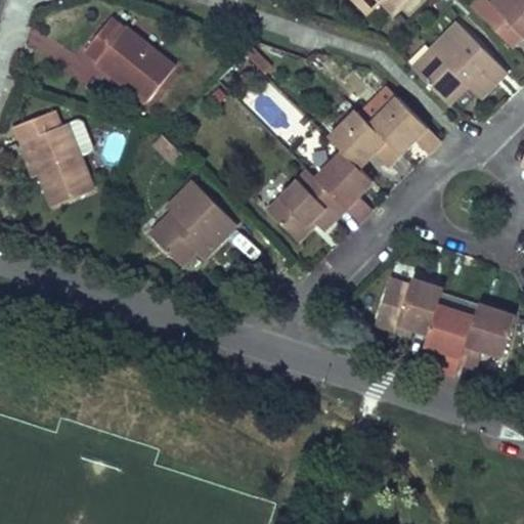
[(355,0),(370,14),(375,10),(364,0),(355,0)]
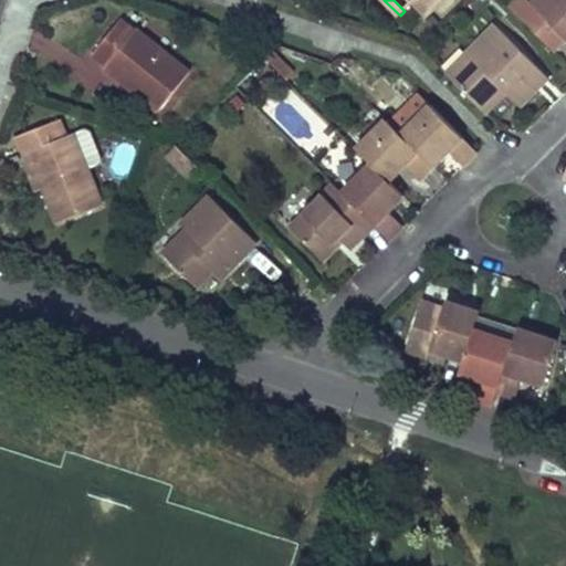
[(394,0),(405,11),(415,1),(427,13),(440,0),(394,0)]
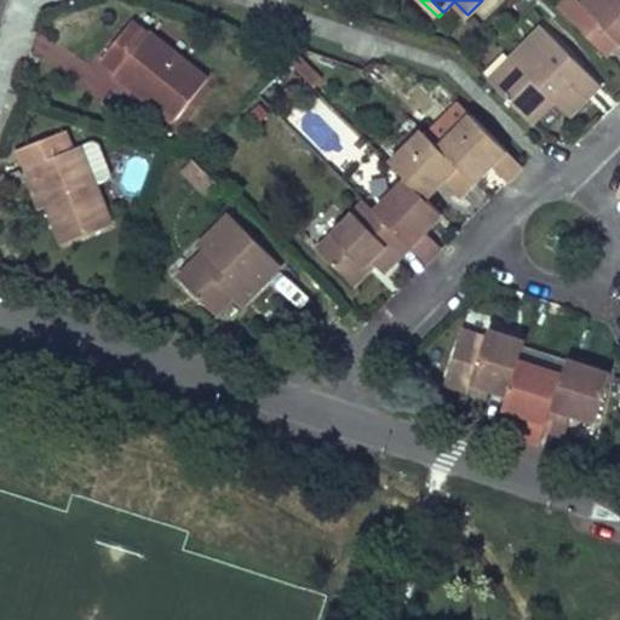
[(619,0),(586,0),(583,5),(619,42),(619,0)]
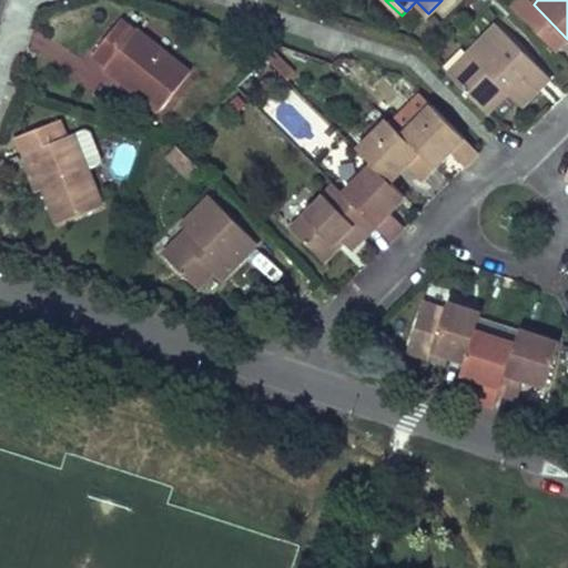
[(191,72),(137,29),(135,31),(121,20),(110,34),(93,54),(107,66),(104,68),(119,80),(122,75),(140,90),(137,94),(159,112),(191,72)]
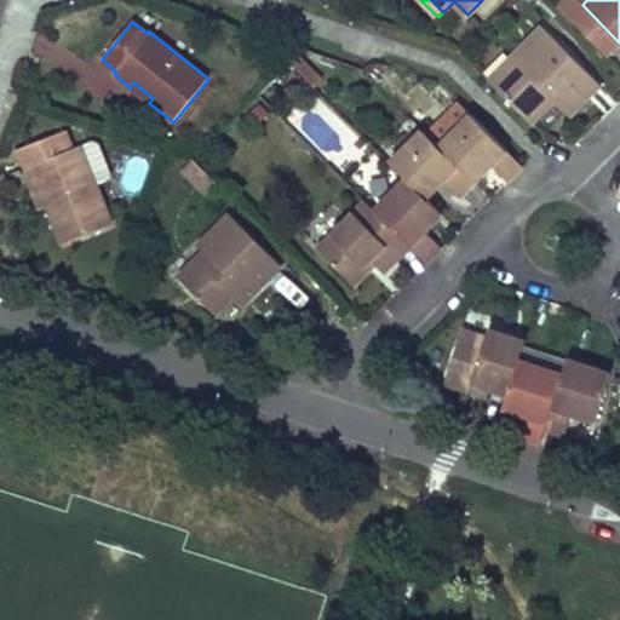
[(601,85),(543,28),(512,58),(520,65),(497,89),(532,124),(555,101),(569,116),(583,103),(601,85)]
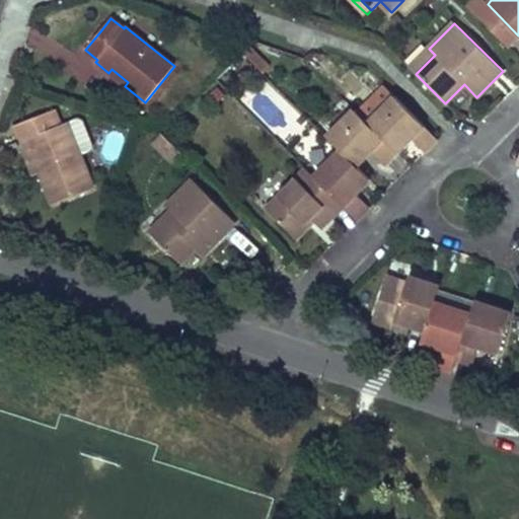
[(270,67),(250,47),(244,53),(264,73),(270,67)]
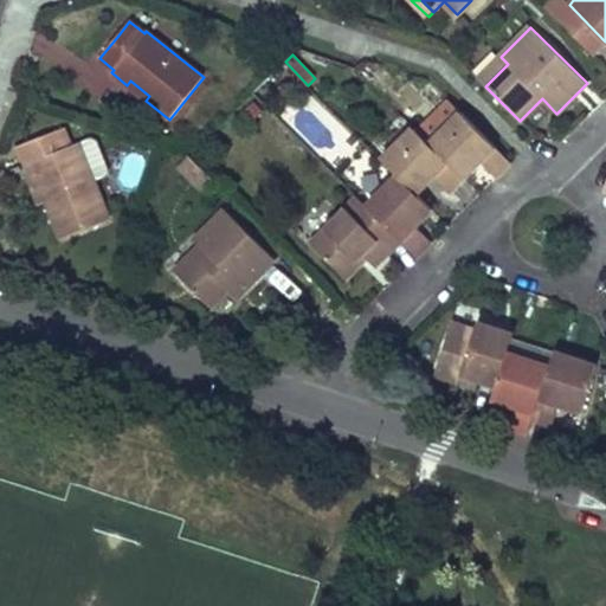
[(485,86),(508,64),(501,57),(478,79),(485,86)]
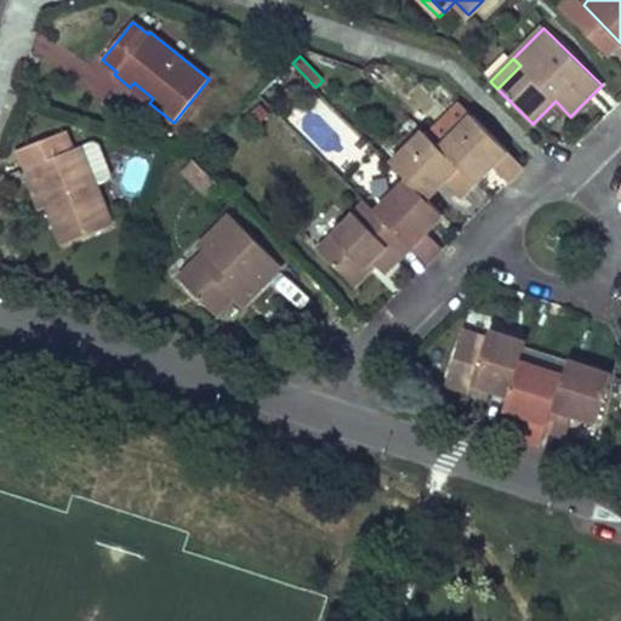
[(153,98),(134,83),(130,87),(149,103),(153,98)]
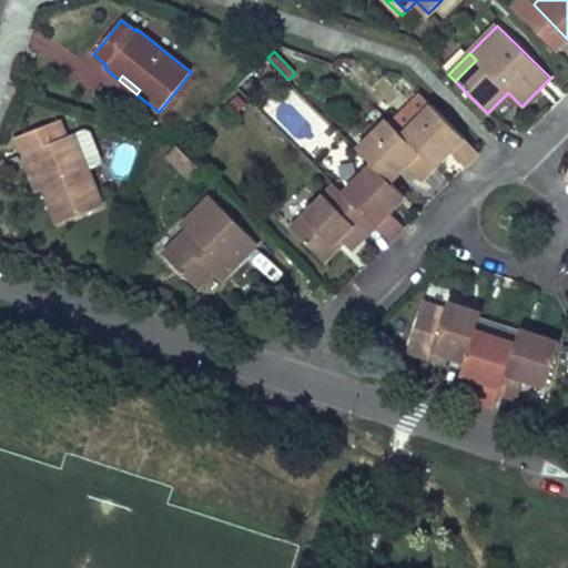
[(262,88),(254,79),(246,85),(254,94),(262,88)]
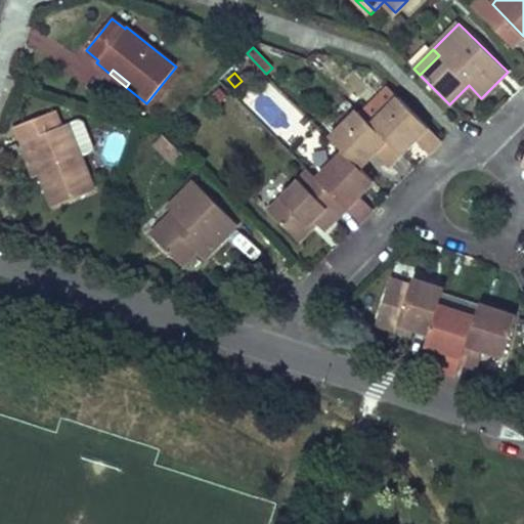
[(373,125),(400,97),(390,88),(362,115),(373,125)]
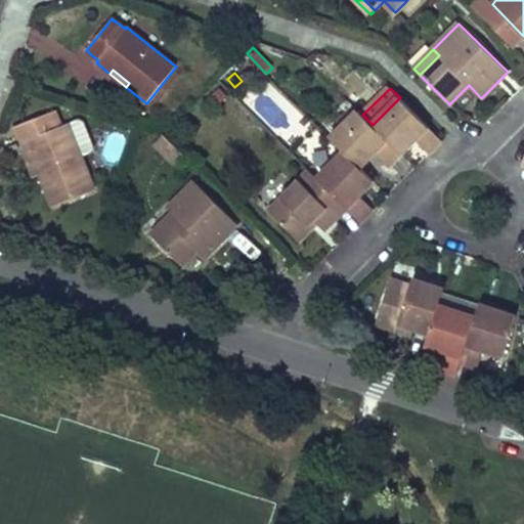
[(400,97),(373,125),(401,155),(417,140),(430,154),(443,141),(400,97)]
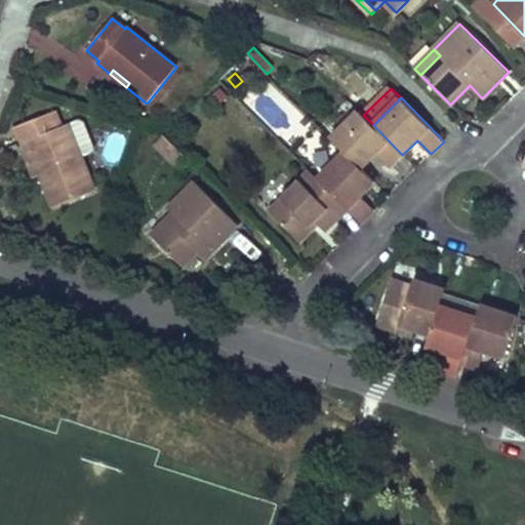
[(94,191),(68,124),(62,126),(55,111),(15,126),(22,143),(28,139),(41,174),(54,207),(94,191)]
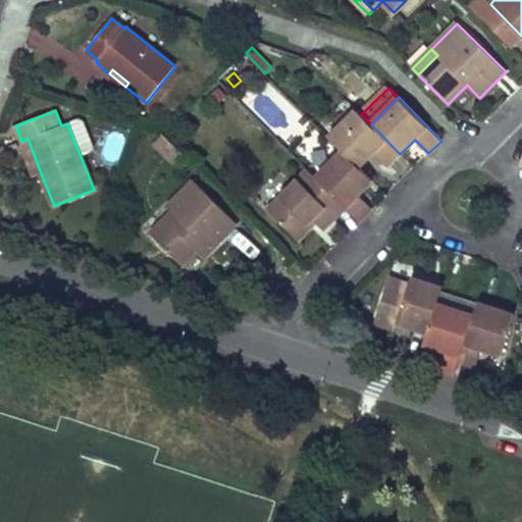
[(400,154),(371,124),(361,114),(357,110),(329,137),(343,151),(359,167),(373,153),(387,166),(400,154)]
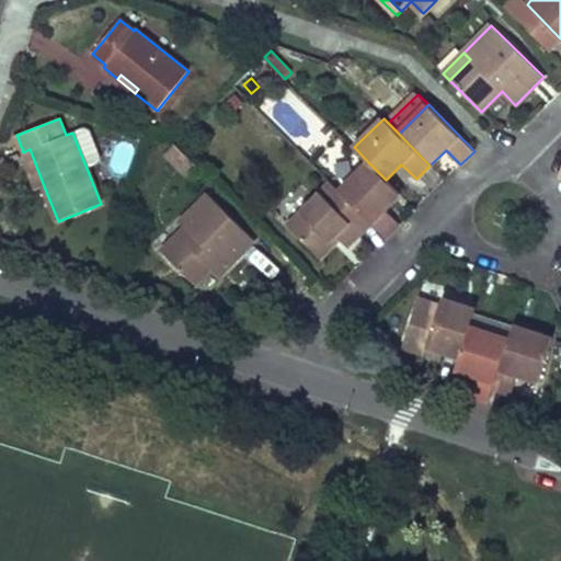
[(189,176),(197,168),(175,145),(167,153),(189,176)]
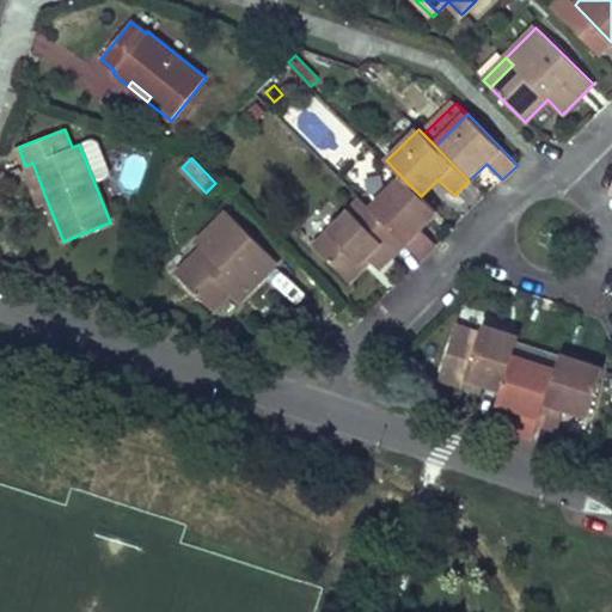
[(48,203),(32,163),(25,166),(41,206),(48,203)]
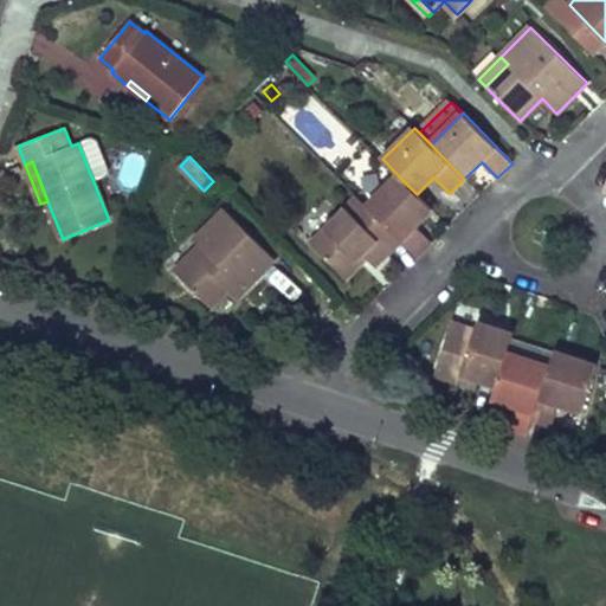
[(417,194),(398,175),(367,206),(401,242),(417,257),(432,243),(416,227),(433,211),(417,194)]
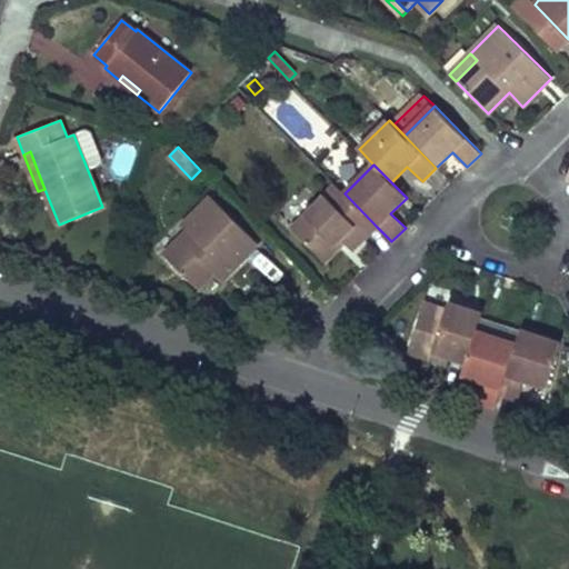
[(360,242),(377,227),(345,193),(336,186),(292,228),(325,262),(345,242),(352,250),(360,242)]
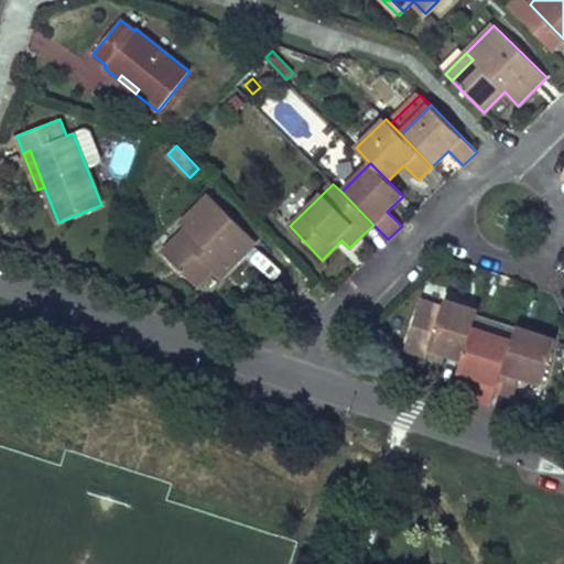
[(256,241),(209,195),(182,223),(187,228),(163,252),(196,285),(212,269),(219,262),(228,270),(245,253),(256,241)]
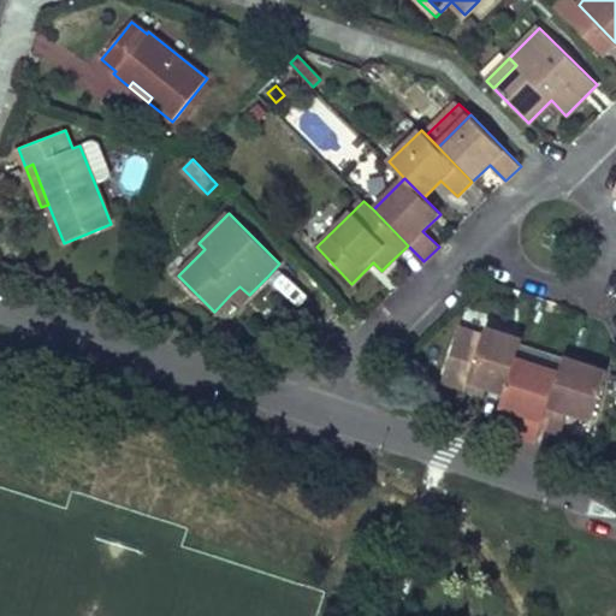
[(249,295),(240,286),(231,294),(241,303),(249,295)]
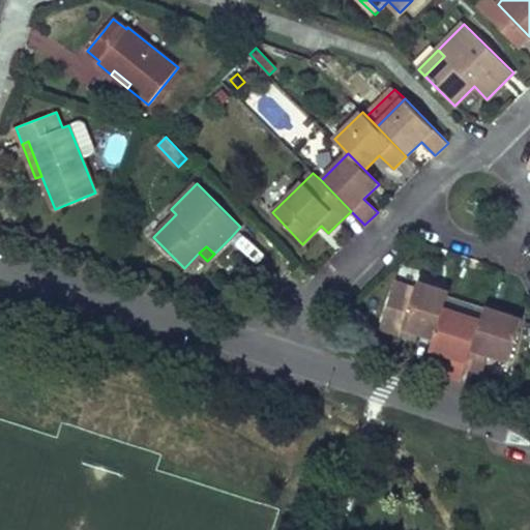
[(462,271),(459,283),(469,286),(473,275),(462,271)]
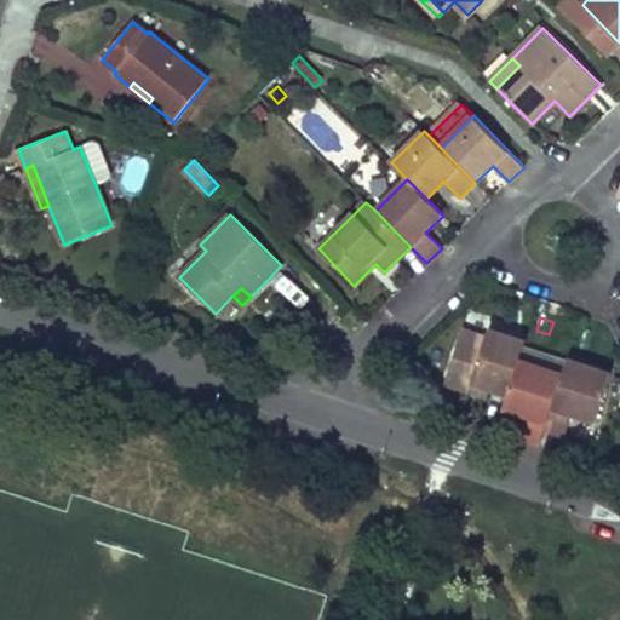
[(524,346),(526,343),(489,331),(487,339),(463,332),(447,383),(472,391),(475,383),(492,389),(509,394),(524,346)]
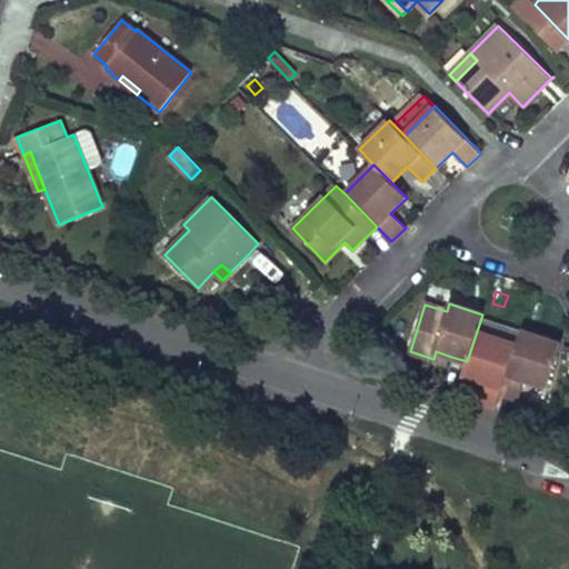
[(481,318),(467,361),(462,375),(483,381),(477,403),(496,409),(500,393),(521,331),(481,318)]
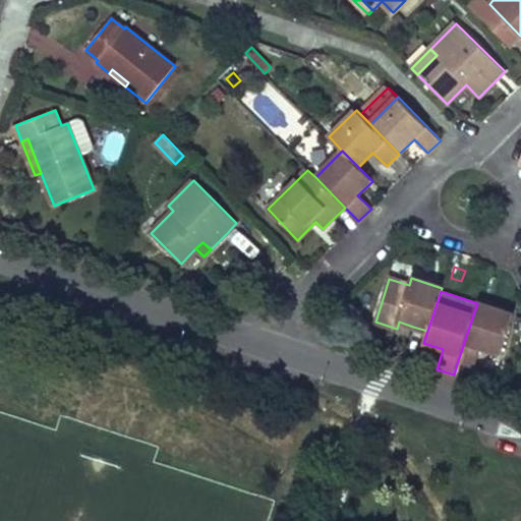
[(514,315),(477,303),(458,360),(475,366),(481,348),(501,354),(514,315)]
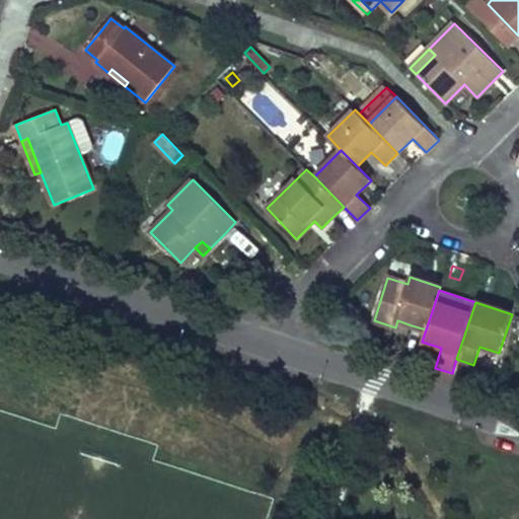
[(412,325),(397,320),(395,327),(410,332),(412,325)]
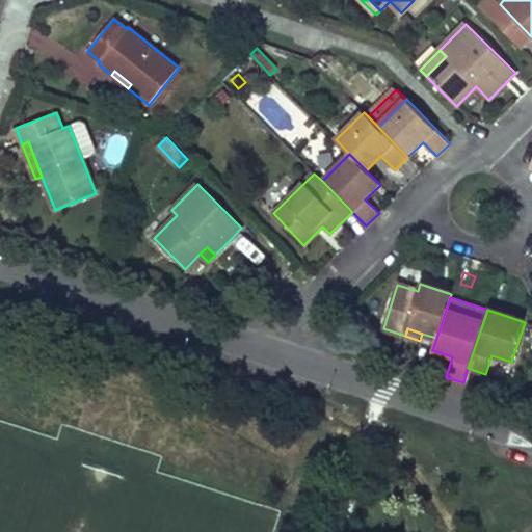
All buildings are outlined.
